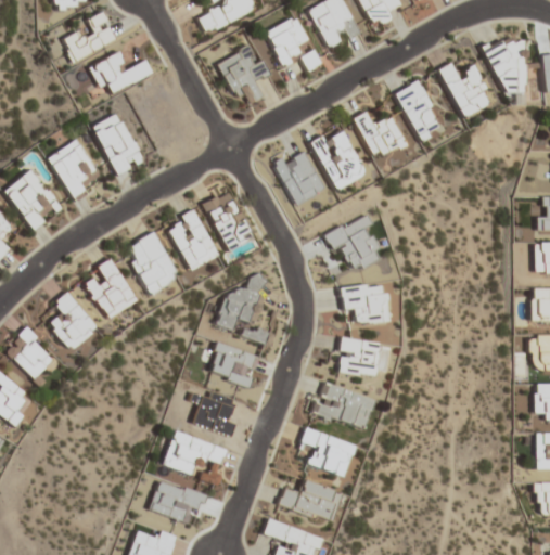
[(54,0),(55,10),(79,10),(79,1),(90,1),(89,0),(54,0)]
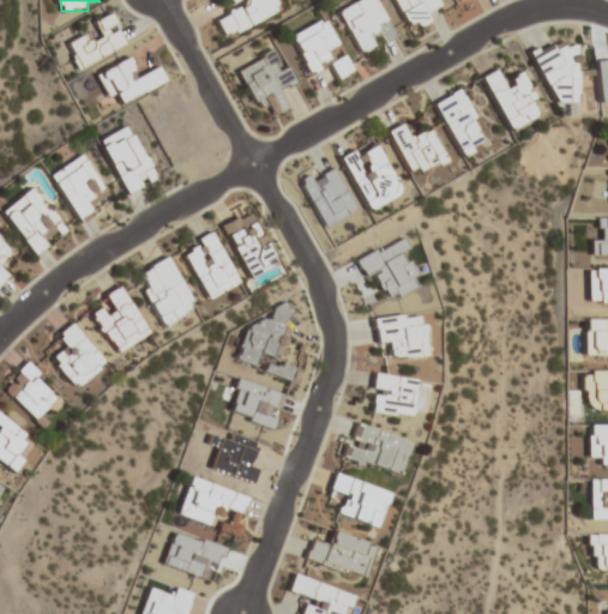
[(221,18),(229,37),(283,12),(277,0),(234,0),(239,10),(221,18)]
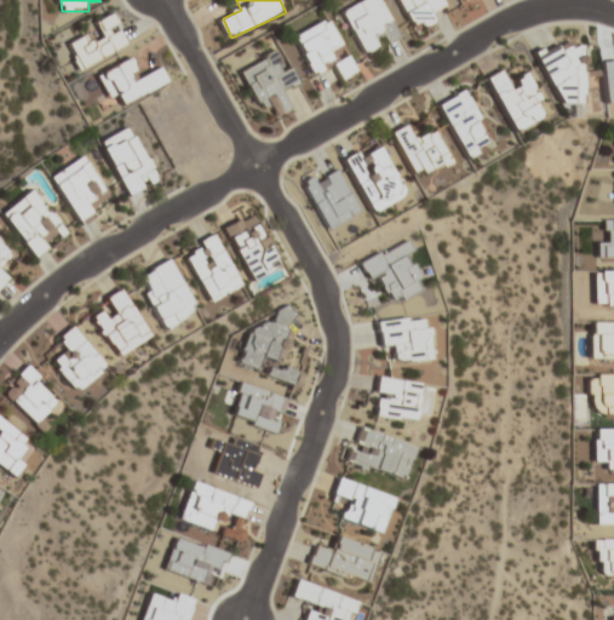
[(362,0),(343,11),(367,56),(403,36),(384,0),(362,0)]
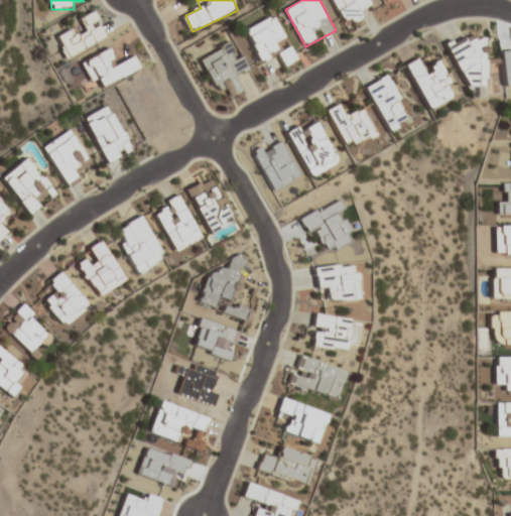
[(332,0),(345,27),(366,17),(362,10),(372,5),(369,0),(332,0)]
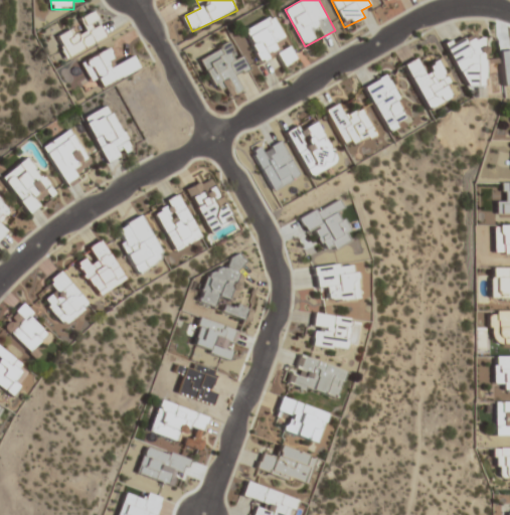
[(111,38),(98,10),(81,17),(86,26),(59,38),(68,57),(111,38)]
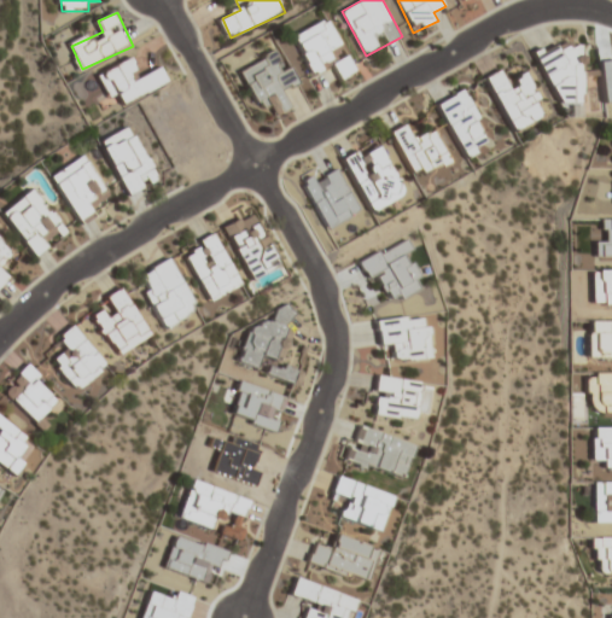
[(295,35),(314,76),(334,65),(342,81),(357,73),(331,17),(295,35)]
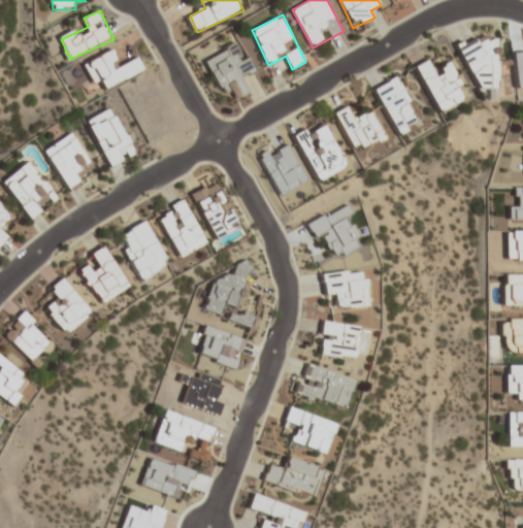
[(501,38),(469,39),(470,89),(503,88),(501,38)]
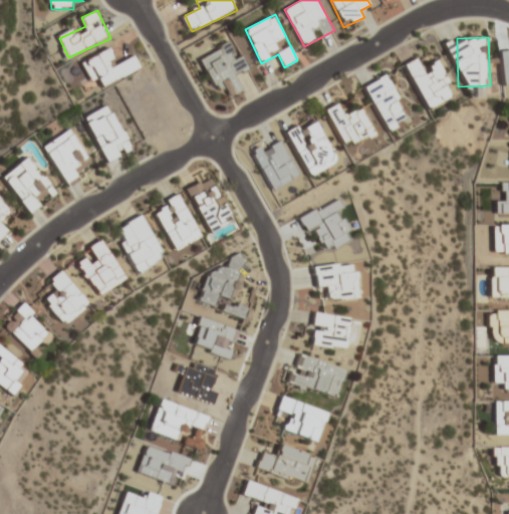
[(217,90),(226,86),(231,96),(246,88),(240,75),(252,69),(244,54),(238,57),(230,42),(201,57),(217,90)]
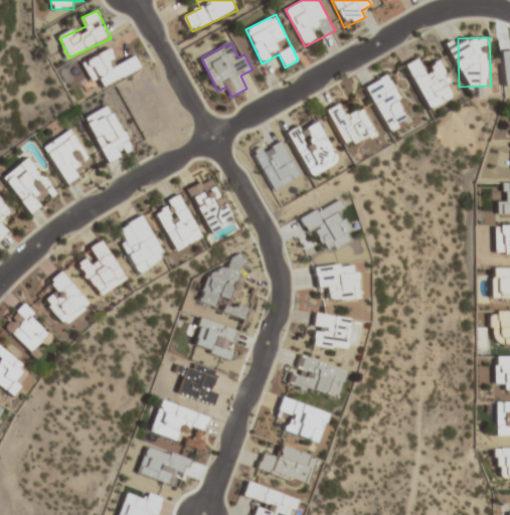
[(94,82),(101,78),(105,87),(143,69),(137,55),(119,63),(112,47),(83,60),(94,82)]
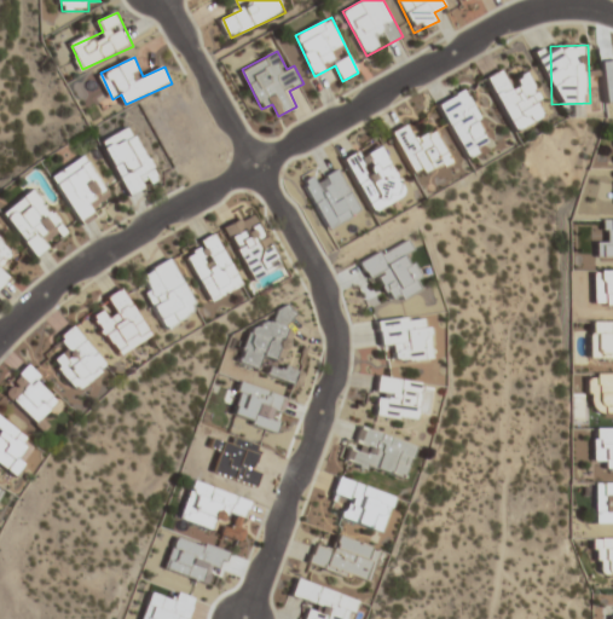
[(548,102),(533,70),(513,80),(508,68),(490,76),(515,132),(548,117),(542,104),(548,102)]
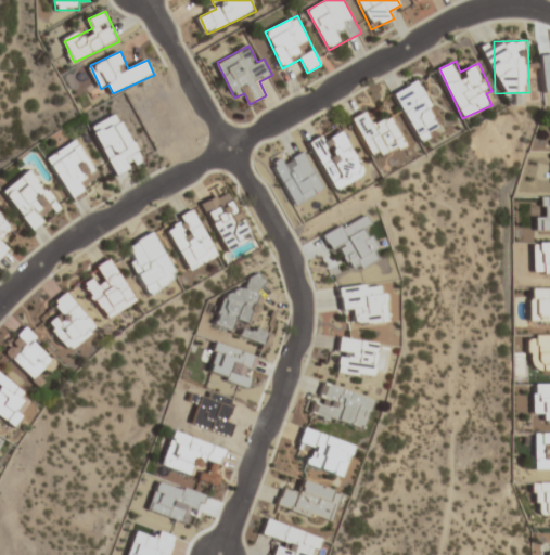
[(443,130),(421,80),(396,91),(419,140),(443,130)]
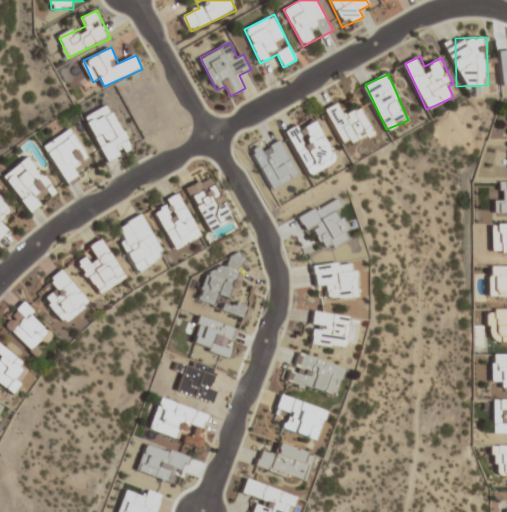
[(327,108),(344,148),(376,135),(364,103),(345,111),(341,102),(327,108)]
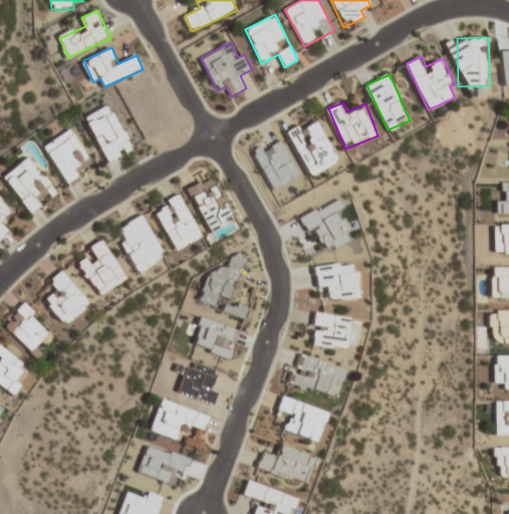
[(107,163),(135,151),(111,103),(85,116),(107,163)]
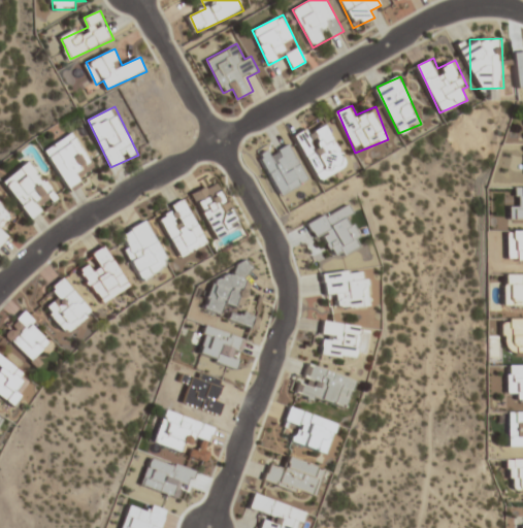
[(350,166),(330,123),(314,130),(313,127),(296,134),(318,182),(350,166)]
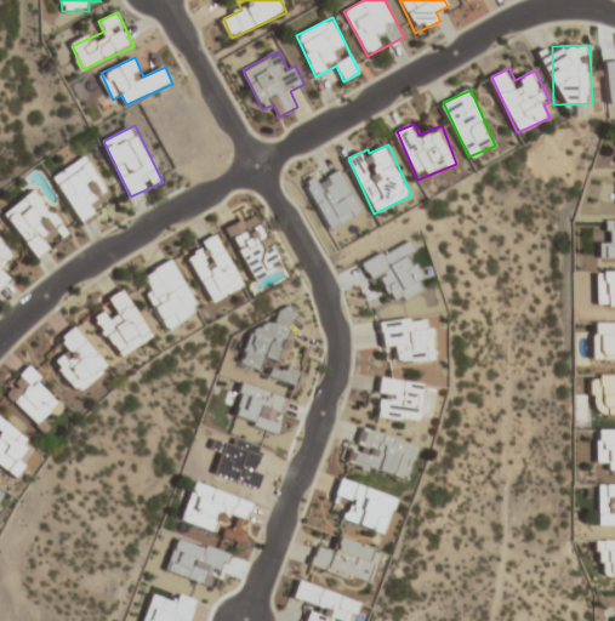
[(52,177),(84,226),(98,217),(92,208),(112,195),(86,155),(52,177)]
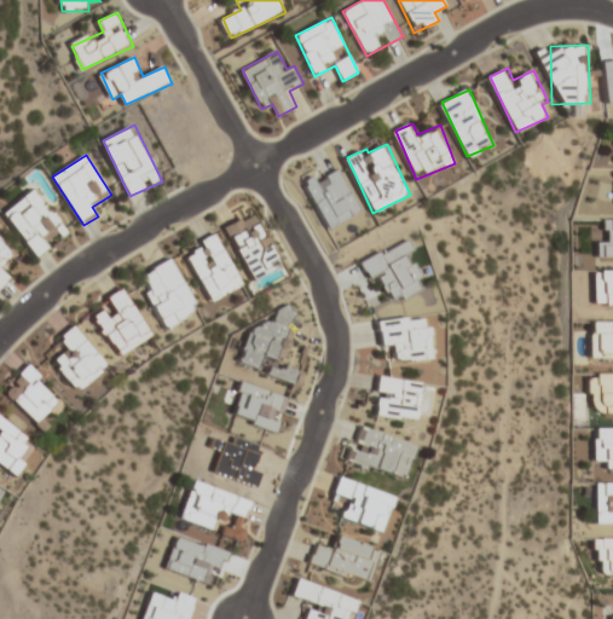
[(330,230),(365,212),(342,169),(319,181),(317,174),(305,181),(330,230)]
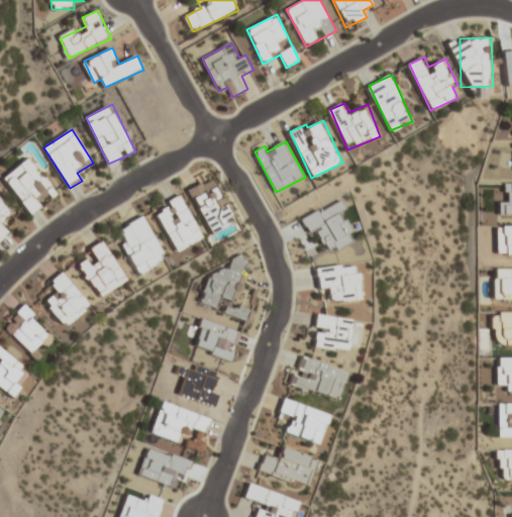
[(1,179),(32,216),(59,193),(26,157),(1,179)]
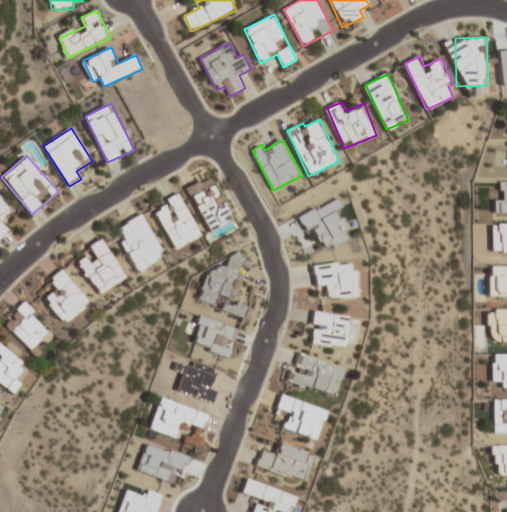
[(187,186),(208,232),(235,220),(213,174),(187,186)]
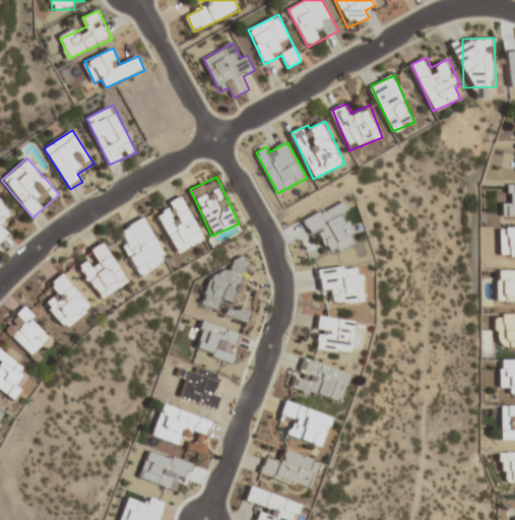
[(205,242),(185,195),(162,205),(165,212),(158,215),(176,254),(205,242)]
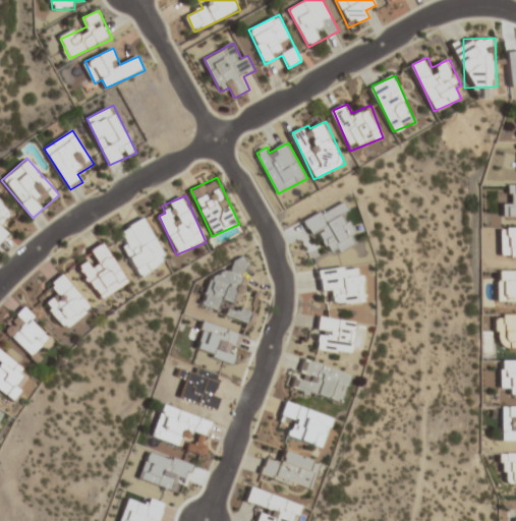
[(0,243),(10,233),(3,226),(14,214),(0,198),(0,243)]
